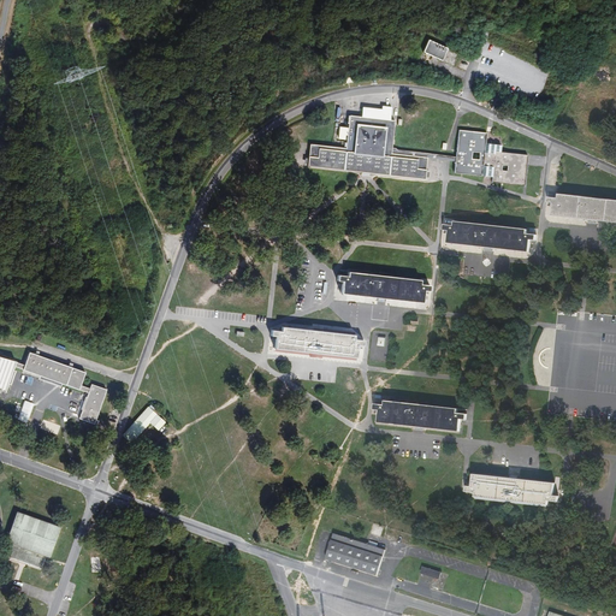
[(428,40),(424,52),(443,60),(448,48),(428,40)]
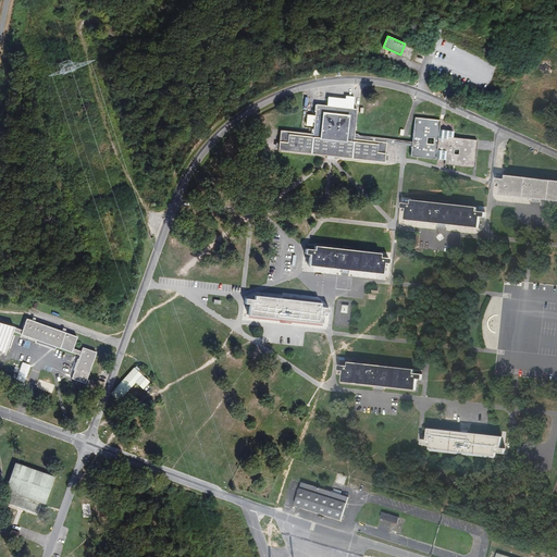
[(551,72),(553,71),(554,67),(554,64),(553,62),(551,60),(547,59),(545,60),(542,61),(541,64),(541,67),(542,70),(544,72),(547,73),(551,72)]
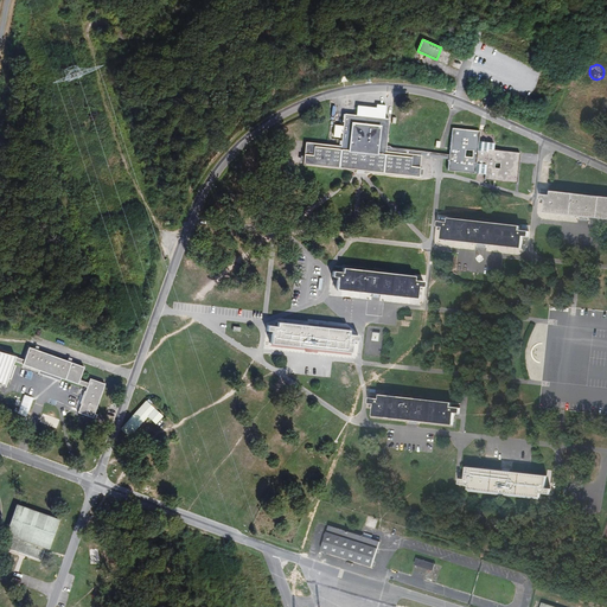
[(342,146),(306,142),(304,164),(360,170),(420,177),(422,155),(385,151),(389,119),(384,119),(376,117),(345,114),(342,146)]
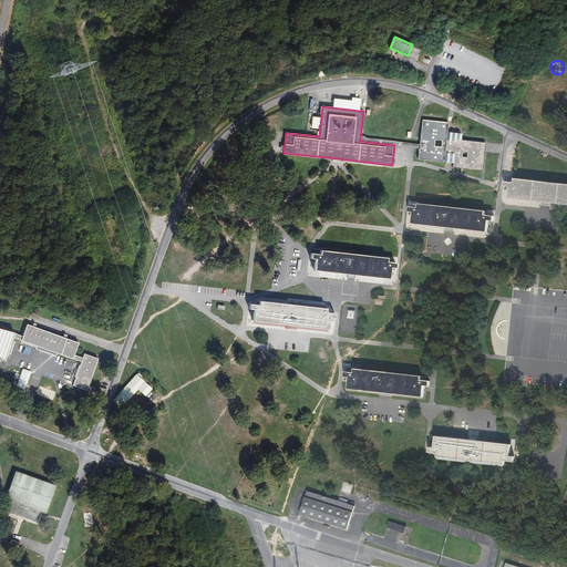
[(447,123),(422,120),(419,161),(444,163),(447,123)]
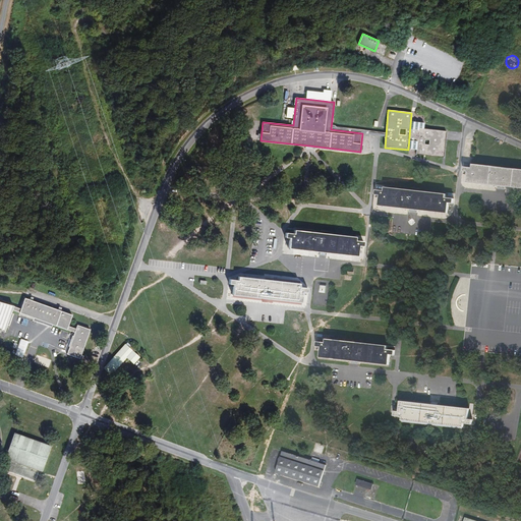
[(411,121),(408,150),(416,150),(416,155),(444,157),(446,135),(446,131),(424,129),(424,123),(411,121)]
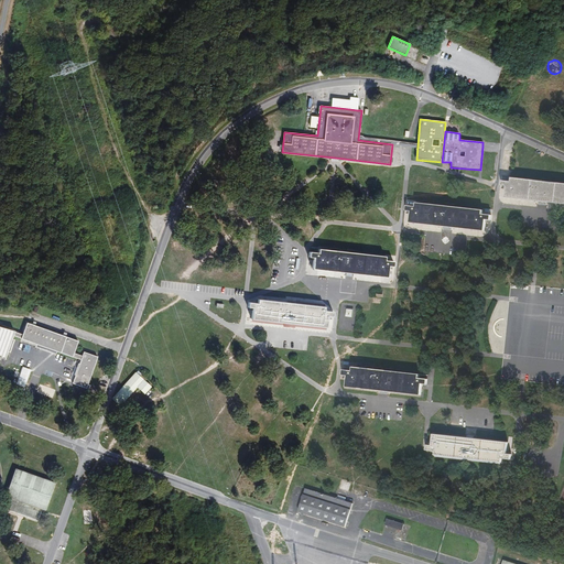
[(359,137),(358,140),(410,147),(418,147),(418,143),(410,142),(359,137)]
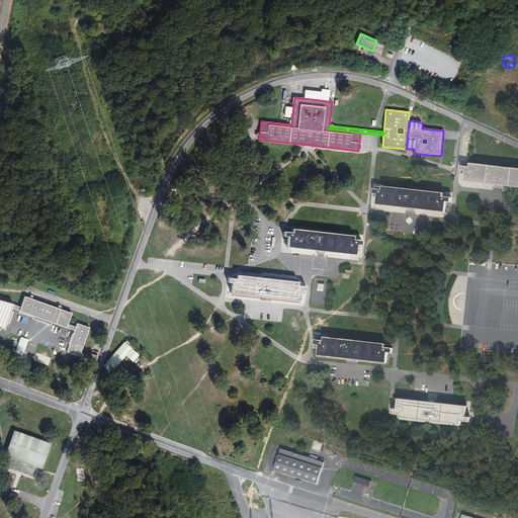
[(465,172),(464,181),(517,187),(517,168),(470,164),(469,167),(462,166),(461,171),(465,172)]
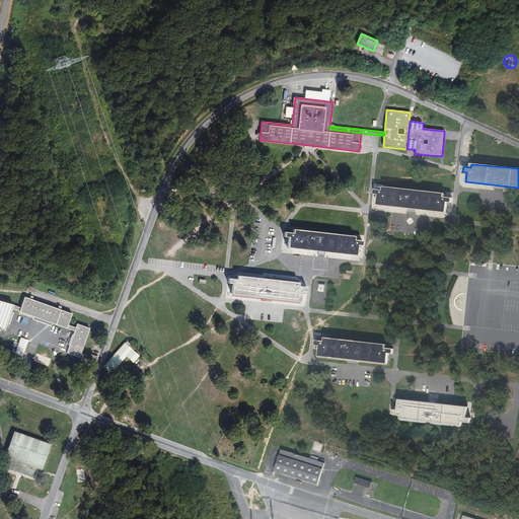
[(379,196),(378,206),(448,213),(449,204),(453,205),(453,199),(446,198),(446,195),(384,188),(383,191),(376,191),(375,195),(379,196)]
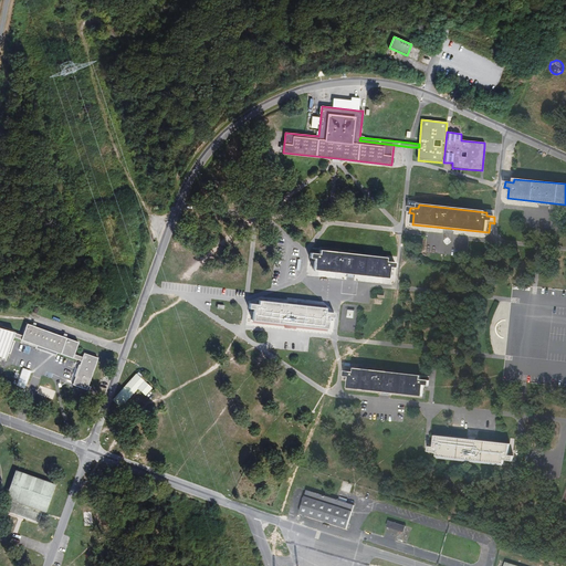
[(314,260),(313,270),(390,279),(391,269),(395,270),(396,263),(387,262),(388,258),(320,251),(320,254),(311,253),(311,259),(314,260)]
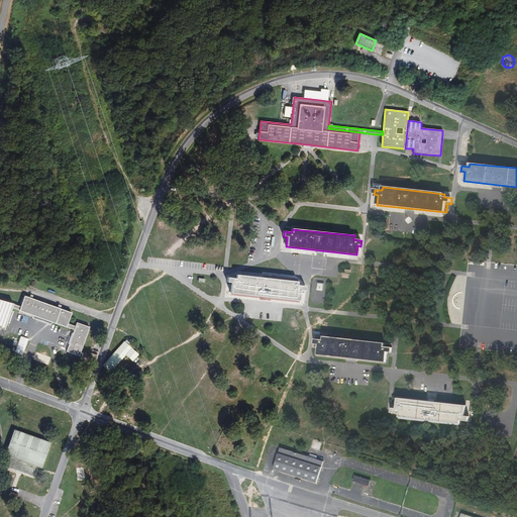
[(231,284),(230,293),(301,301),(302,292),(305,293),(306,287),(298,286),(299,283),(236,276),(236,279),(228,278),(228,283),(231,284)]
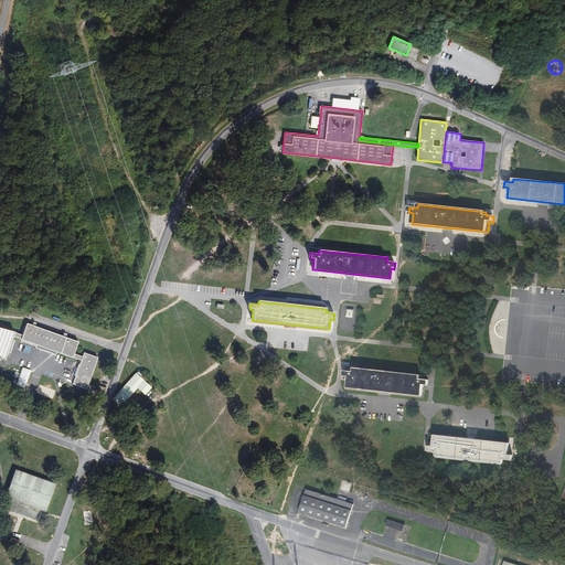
[(12,337),(81,361),(83,356),(74,353),(78,341),(66,337),(67,334),(64,332),(63,336),(35,327),(36,323),(33,322),(32,326),(25,323),(22,336),(13,332),(12,337)]
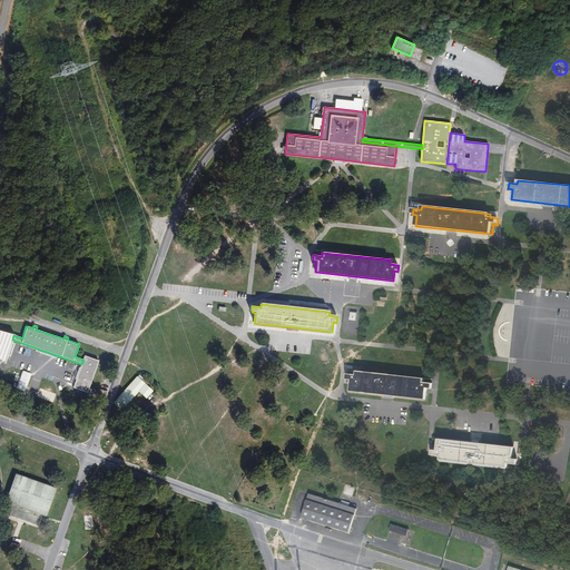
[(0,362),(3,364),(13,335),(0,331),(0,362)]
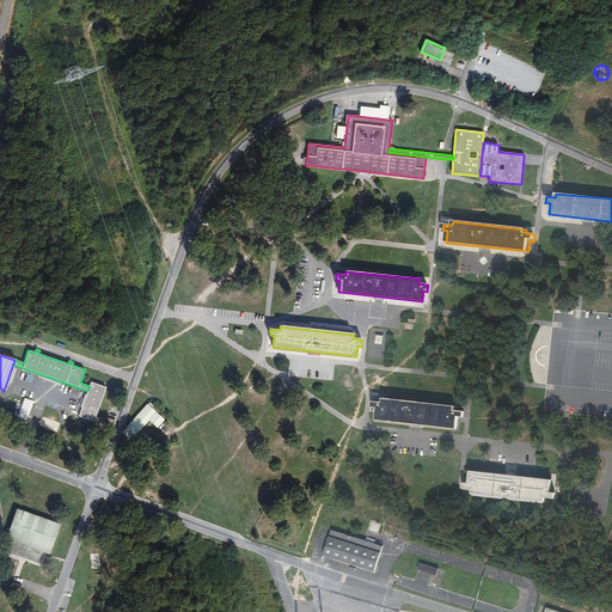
[(105,389),(91,383),(87,391),(78,417),(93,422),(105,389)]
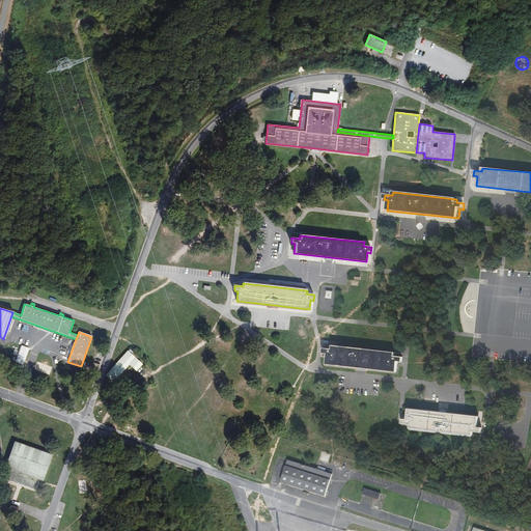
[(327,355),(326,364),(398,372),(399,363),(402,364),(403,358),(395,357),(396,353),(332,346),(332,350),(324,348),(324,354),(327,355)]
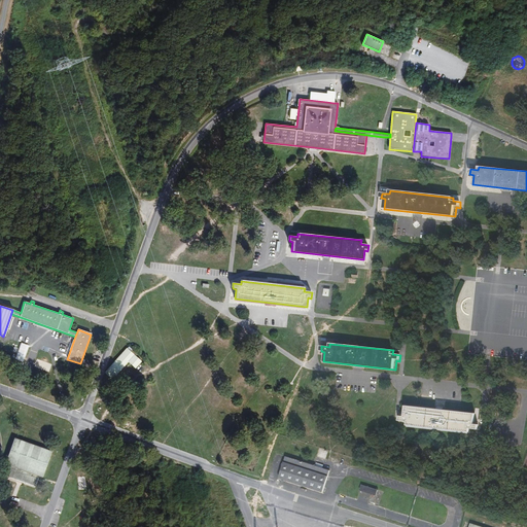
[(128,349),(104,373),(112,380),(129,363),(135,356),(128,349)]
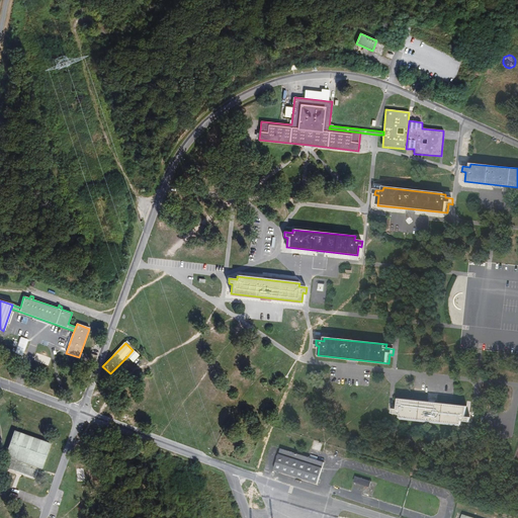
[(133,350),(126,357),(133,362),(139,355),(133,350)]
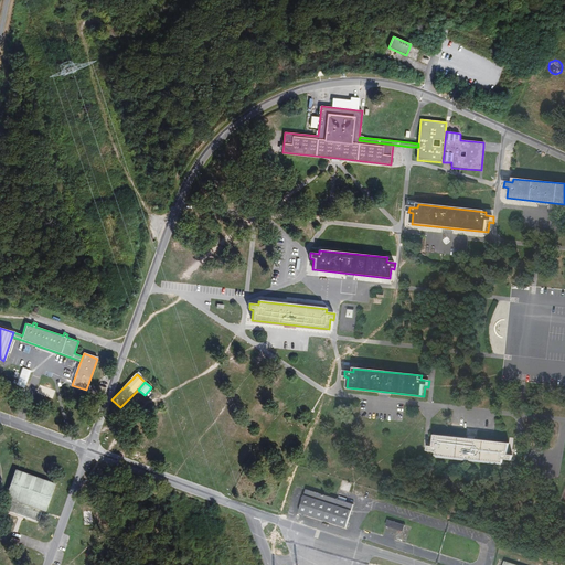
[(510,456),(511,445),(435,437),(434,447),(429,446),(428,452),(437,454),(437,457),(504,465),(504,460),(513,461),(514,456),(510,456)]
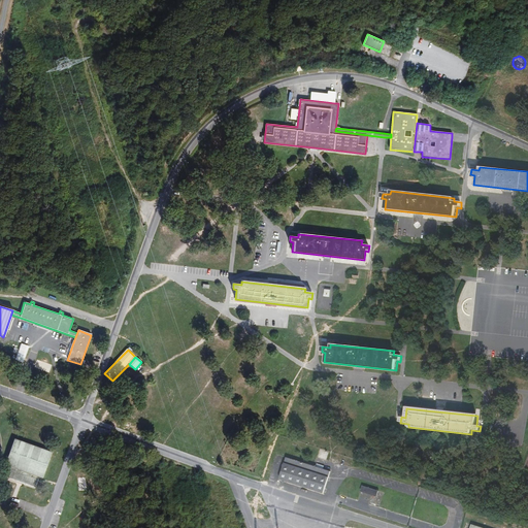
[(1,475),(39,489),(52,453),(13,440),(1,475)]
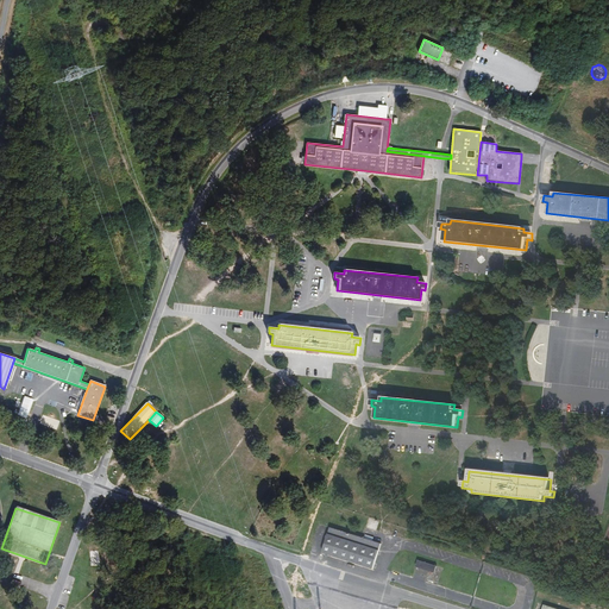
[(330,528),(328,535),(381,551),(382,544),(330,528)]
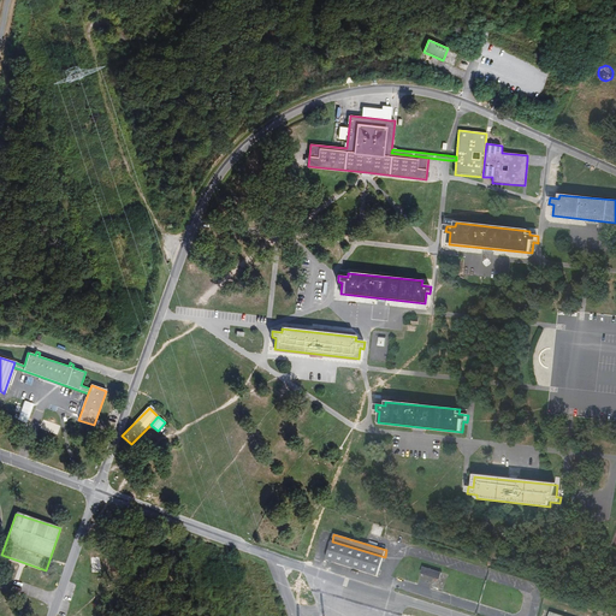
[(326,562),(379,578),(385,557),(332,542),(326,562)]
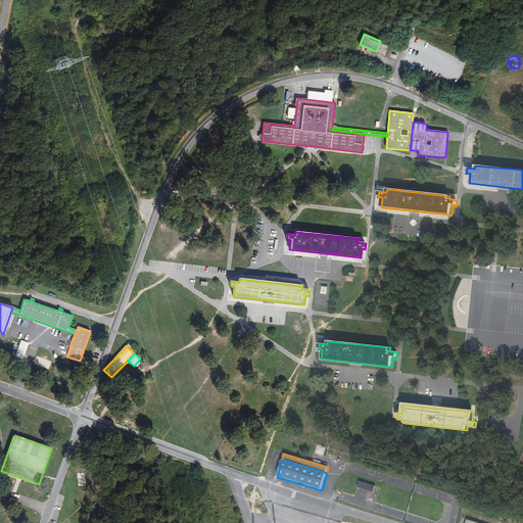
[(376,486),(360,481),(358,487),(374,492),(376,486)]
